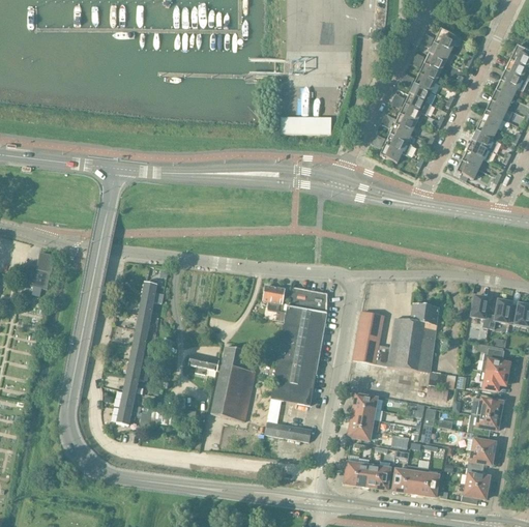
[(441,28),(439,32),(434,42),(450,51),(454,42),(459,45),(462,38),(441,28)]
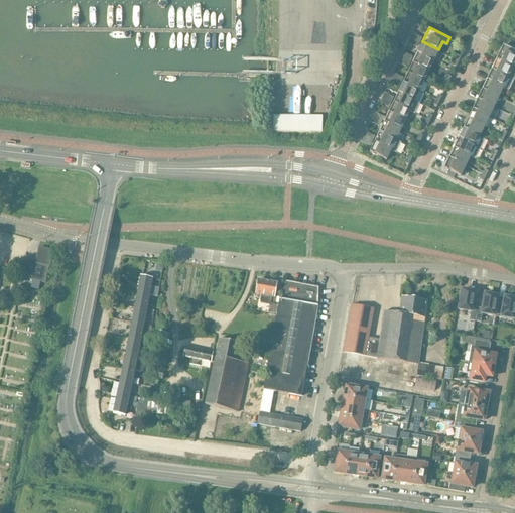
[(420,45),(424,35),(414,31),(410,41),(420,45)]
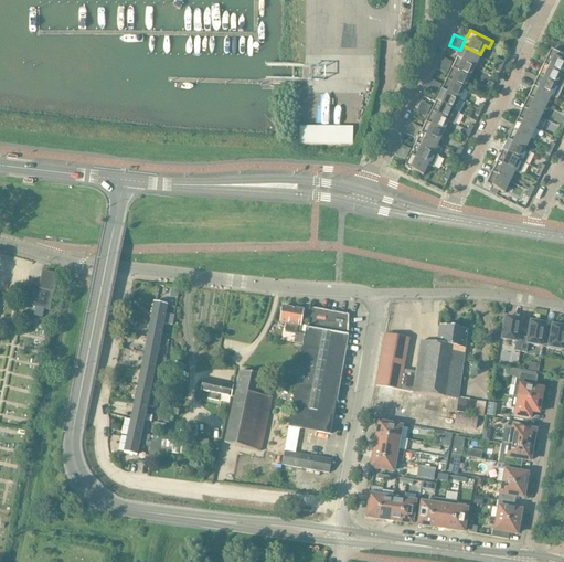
[(480,54),(463,45),(457,56),(476,65),(480,54)]
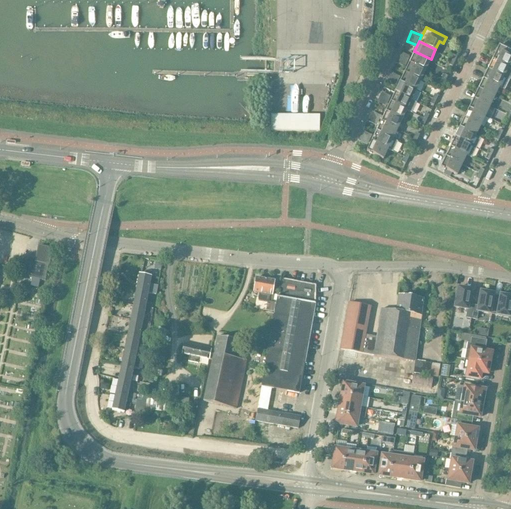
[(510,48),(500,43),(493,57),(509,65),(510,62),(510,48)]
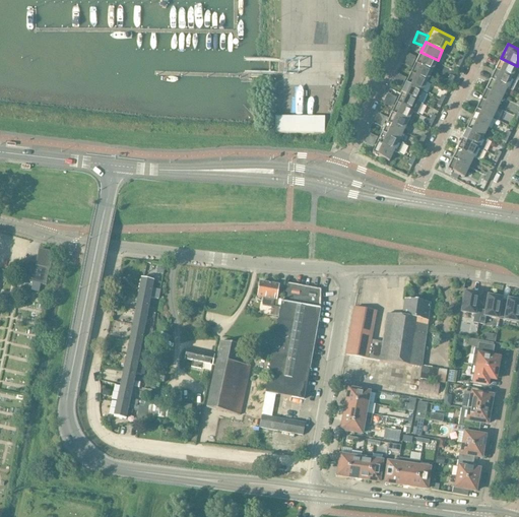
[(438,60),(420,52),(416,62),(433,70),(438,60)]
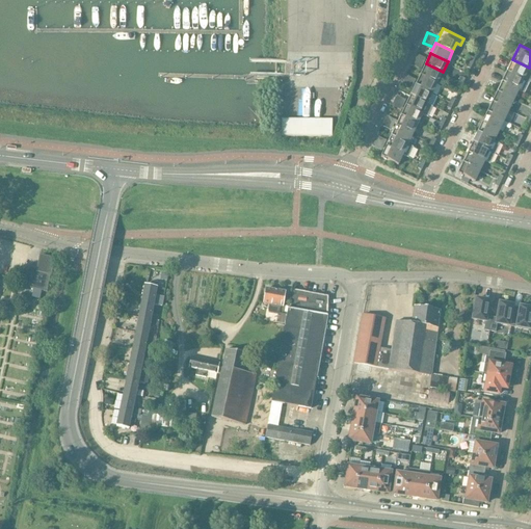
[(530,69),(529,68),(512,59),(507,70),(530,81),(530,69)]
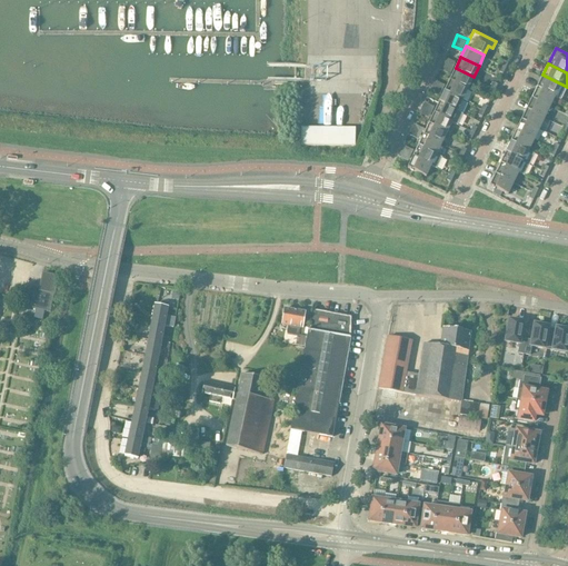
[(474,77),(456,68),(450,79),(468,88),(474,77)]
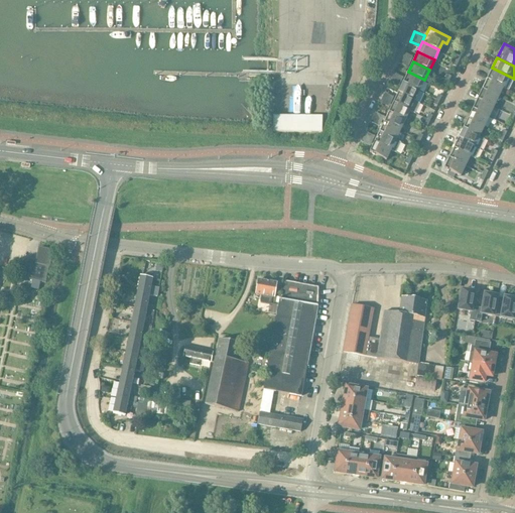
[(514,79),(492,68),(487,78),(504,86),(509,88),(514,79)]
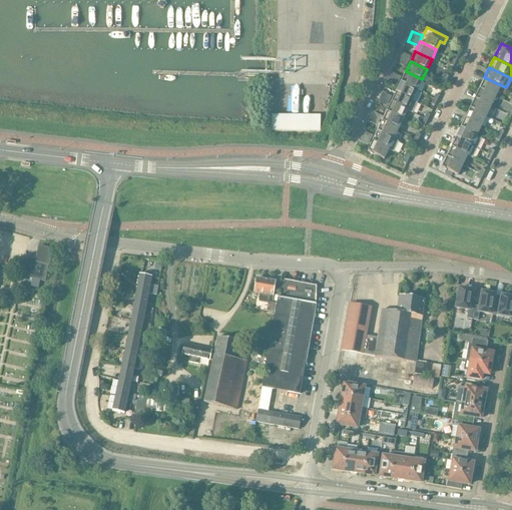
[(422,79),(406,71),(401,80),(418,88),(422,79)]
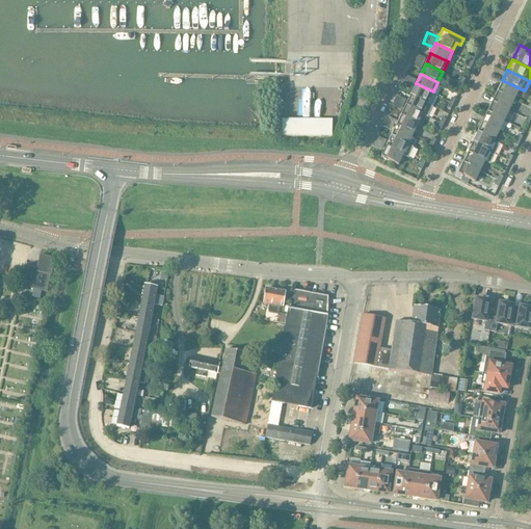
[(520,88),(502,80),(498,90),(514,99),(520,88)]
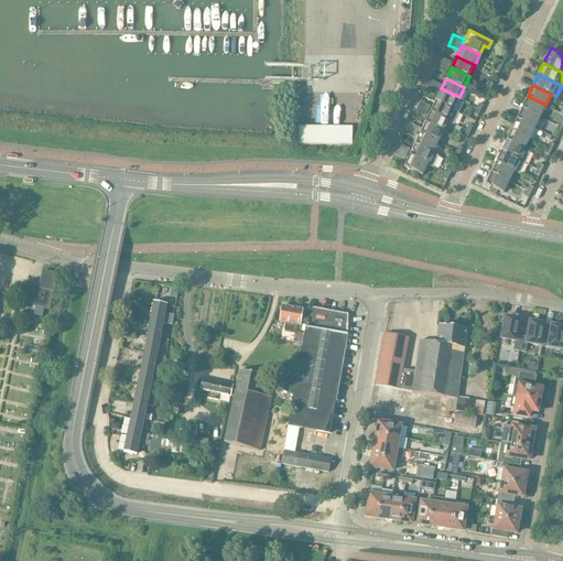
[(459,97),(441,88),(435,99),(454,108),(459,97)]
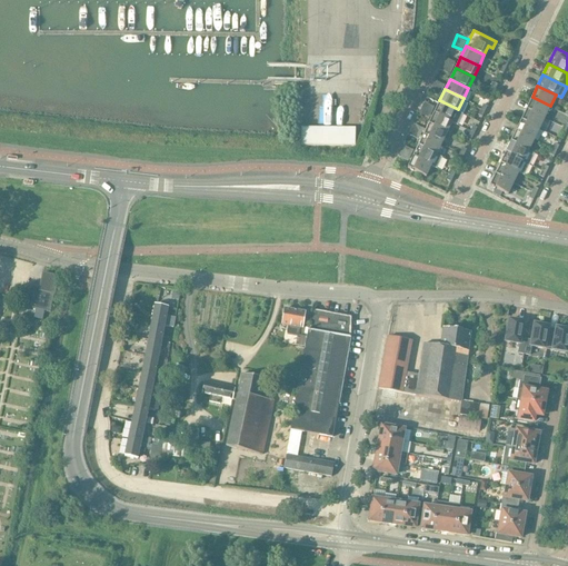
[(550,106),(532,97),(527,107),(545,116),(550,106)]
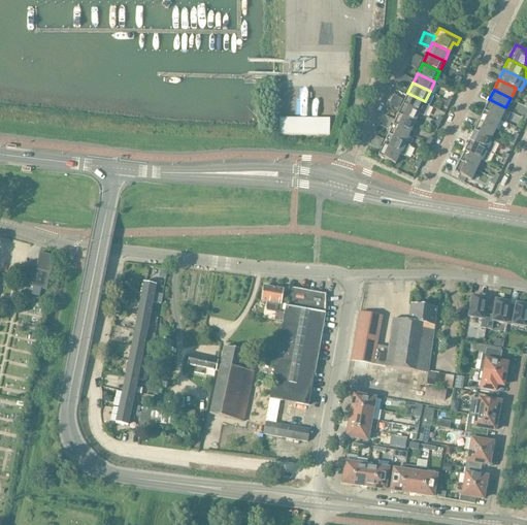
[(430,104),(425,101),(407,93),(403,103),(420,111),(426,113),(430,104)]
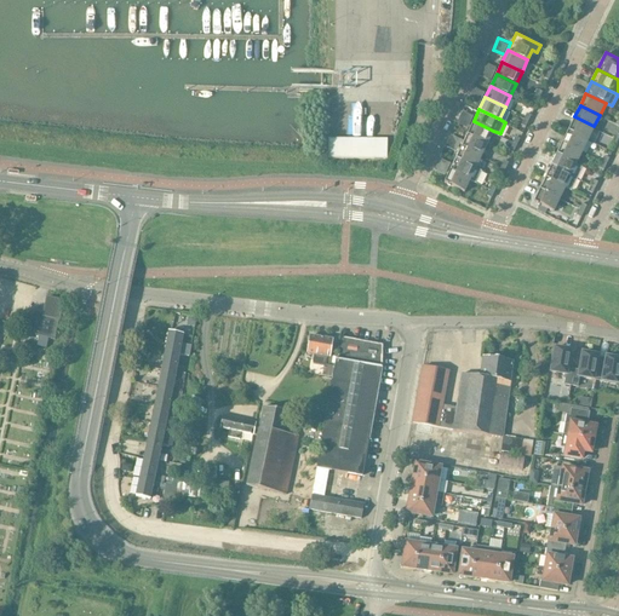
[(594,126),(574,116),(568,128),(589,138),(594,126)]
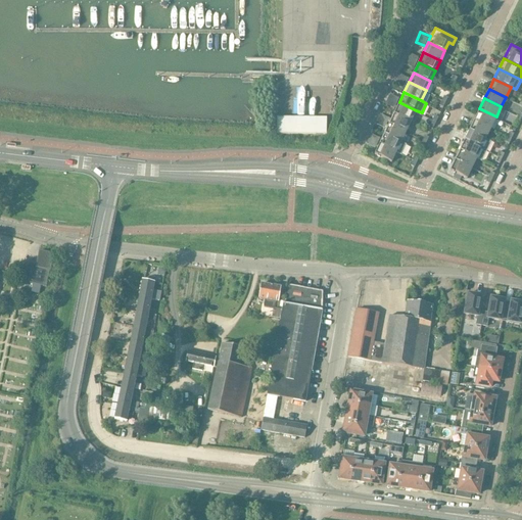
[(416,110),(399,102),(394,112),(412,120),(416,110)]
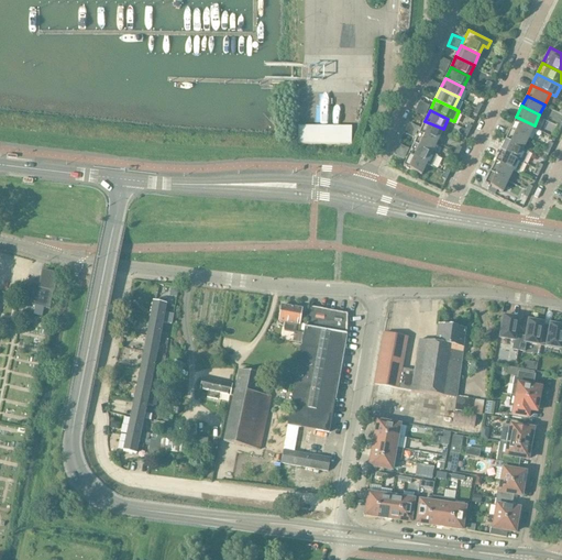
[(535,125),(516,117),(511,128),(529,136),(535,125)]
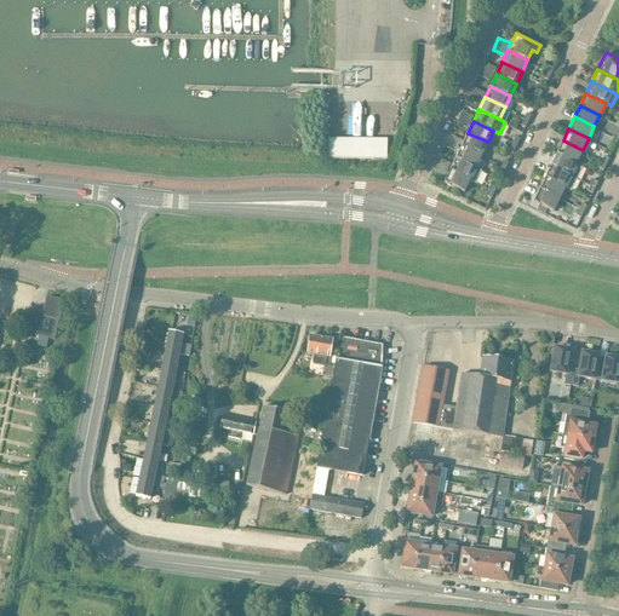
[(452,131),(447,143),(458,148),(463,136),(452,131)]
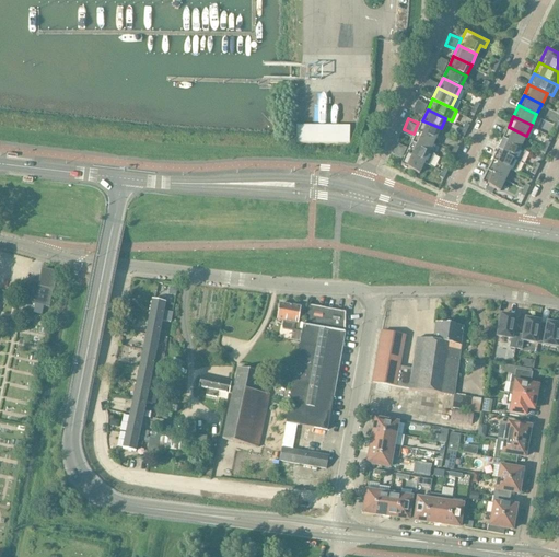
[(441,128),(422,120),(417,130),(435,139),(441,128)]
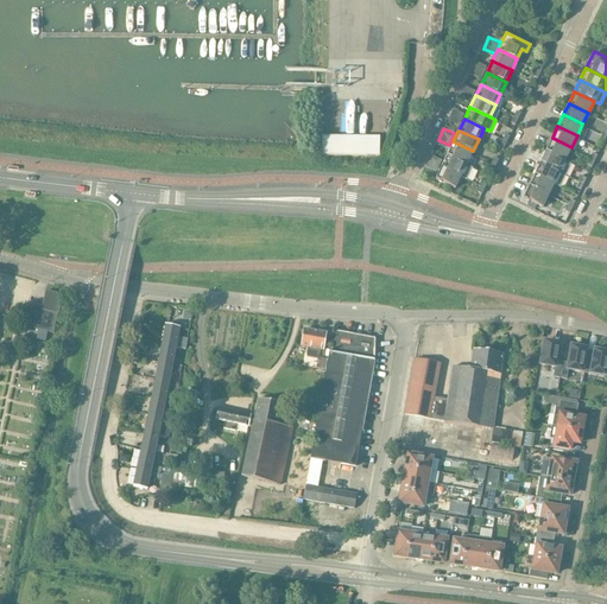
[(380,152),(380,134),(323,133),(323,152),(380,152)]
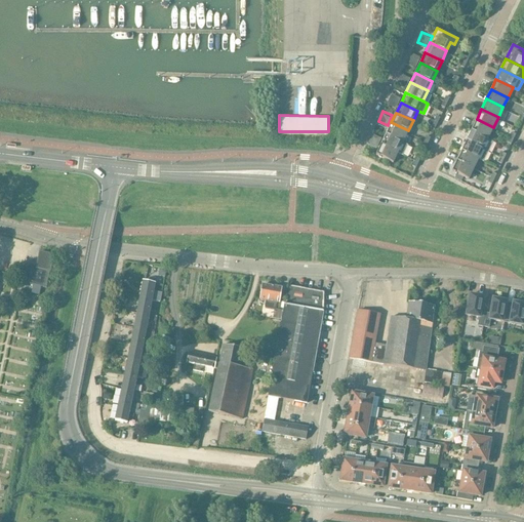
[(493,127),(477,119),(472,129),(488,136),(493,127)]
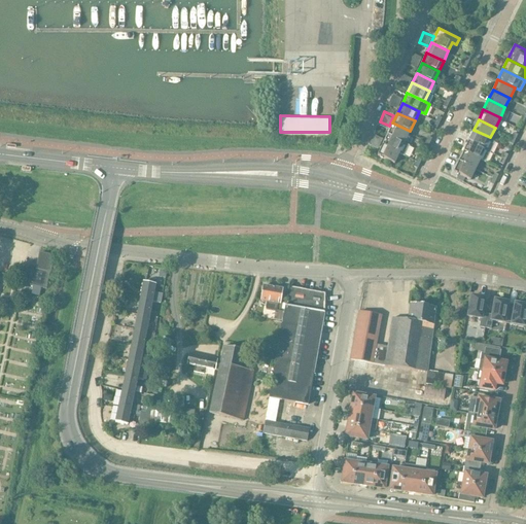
[(410,131),(392,123),(388,133),(405,141),(410,131)]
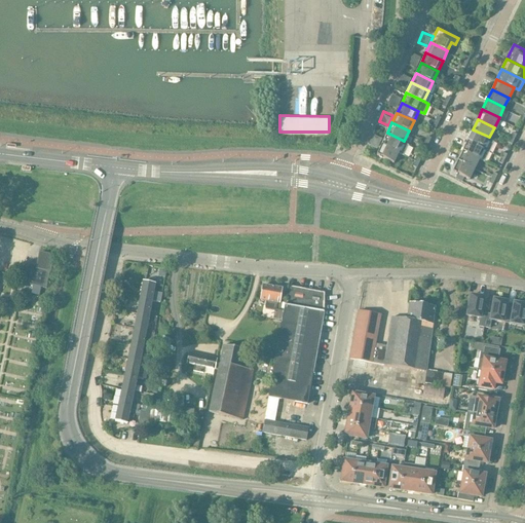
[(495,140),(489,137),(473,129),(467,139),(490,150),(495,140)]
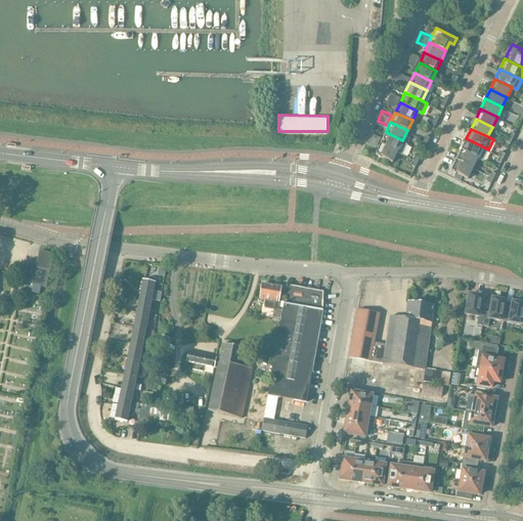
[(408,143),(402,140),(386,132),(381,142),(397,150),(403,153),(408,143)]
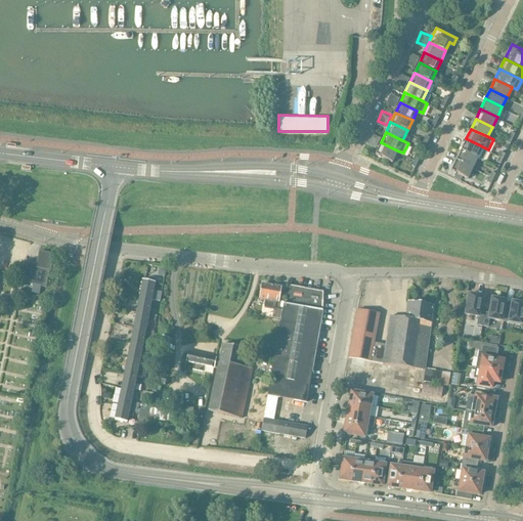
[(488,149),(466,138),(462,148),(478,157),(483,160),(488,149)]
